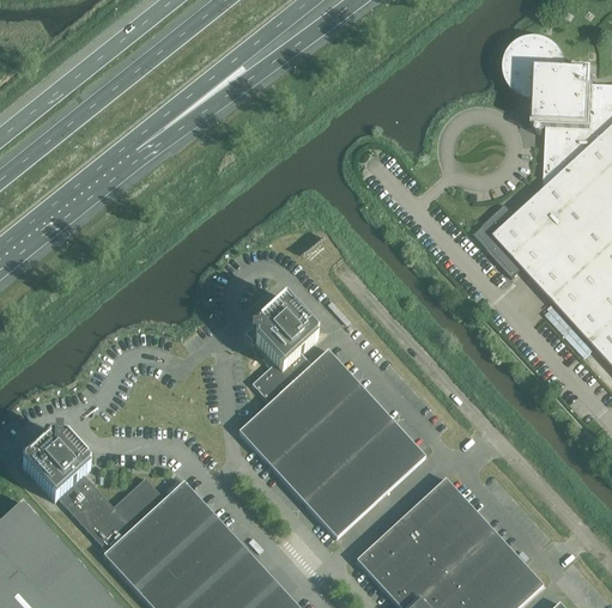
[(521,267),(611,365),(611,83),(591,83),(592,68),(561,67),(561,65),(561,61),(559,58),(558,54),(556,50),(553,48),(551,46),(549,43),(545,42),(541,41),(538,40),(535,40),(532,40),(528,40),(525,41),(521,42),(517,44),(515,46),(513,49),(510,52),(509,55),(508,59),(507,61),(506,65),(507,68),(507,72),(508,76),(509,79),(511,83),(514,85),(516,87),(519,90),(522,91),(526,92),(528,93),(532,93),(531,125),(545,126),(541,188),(514,213),(504,202),(471,233),(507,275),(510,277),(521,267)]
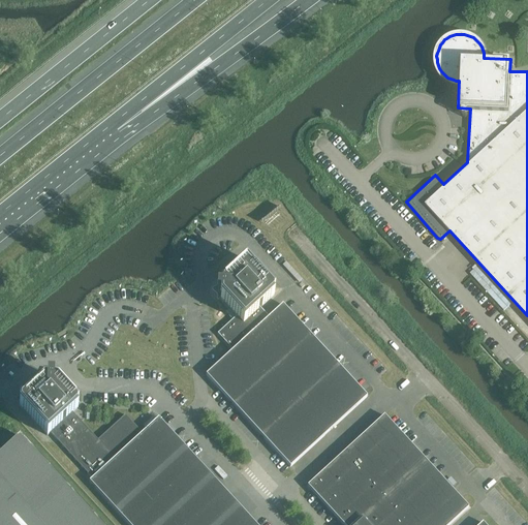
[(231,346),(205,371),(233,402),(258,430),(289,463),(366,393),(281,301),(268,313),(258,304),(273,291),(271,290),(271,288),(273,286),(245,256),(220,279),(219,280),(219,284),(217,284),(217,288),(218,289),(218,294),(219,295),(236,312),(216,330),(231,346)]
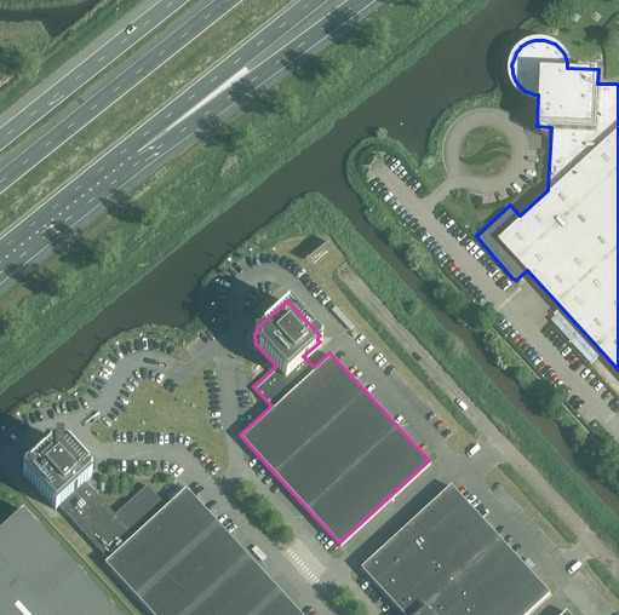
[(23,469),(21,470),(53,506),(57,503),(107,557),(103,559),(153,614),(303,614),(247,553),(217,521),(184,486),(165,504),(145,482),(114,511),(84,478),(90,472),(89,471),(89,469),(90,466),(67,441),(66,440),(59,440),(59,437),(55,437),(55,440),(50,440),(49,440),(22,464),(23,466),(23,469)]
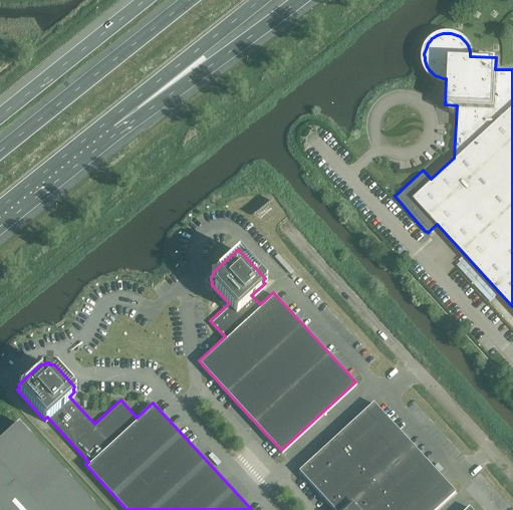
[(371,400),(297,469),(335,509),(431,509),(454,490),(371,400)]
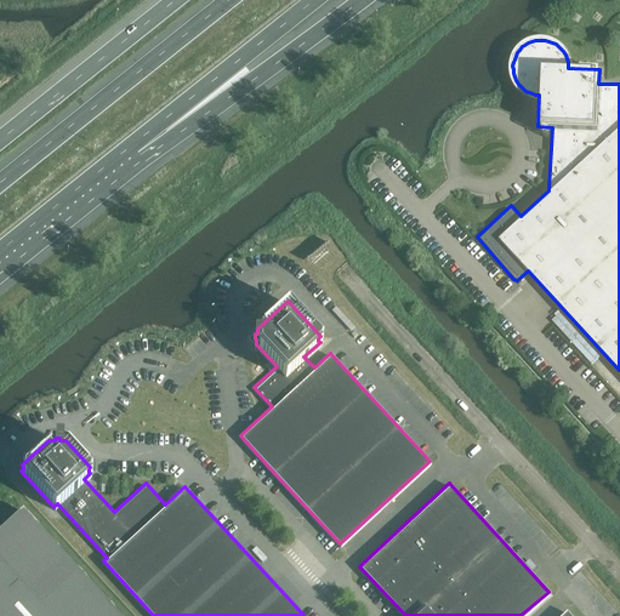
[(0,615),(120,615),(22,508),(0,528),(0,615)]
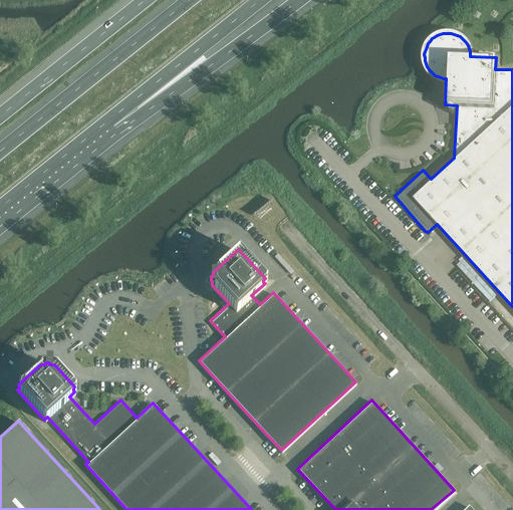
All buildings are outlined.
